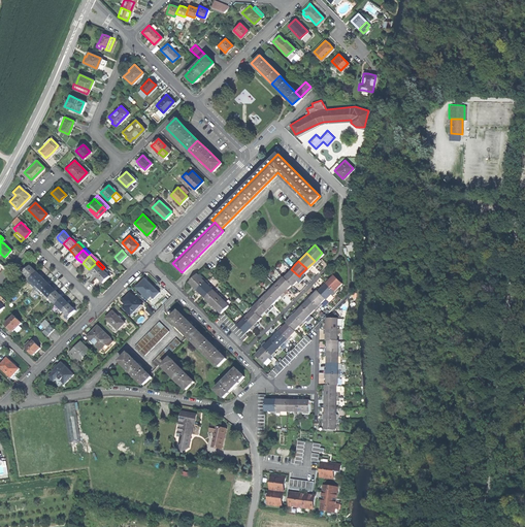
[(102,269),(96,263),(89,269),(92,272),(95,275),(102,269)]
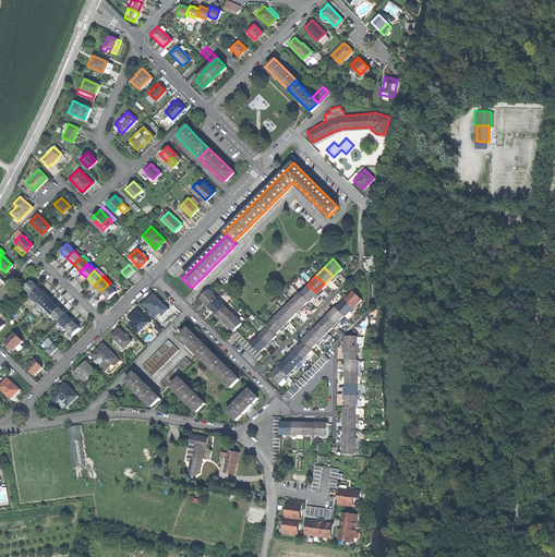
[(23,287),(31,294),(37,287),(34,283),(31,280),(23,287)]
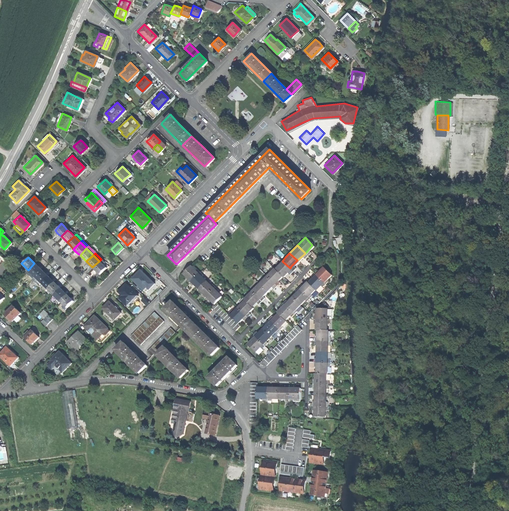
[(107,265),(101,259),(99,261),(105,267),(107,265)]
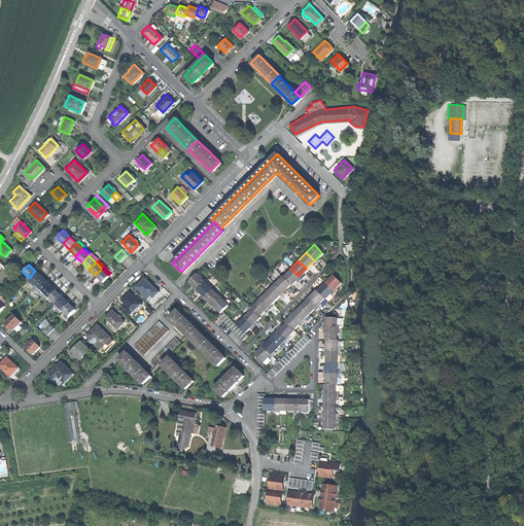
[(108,275),(102,269),(95,275),(98,278),(102,282),(108,275)]
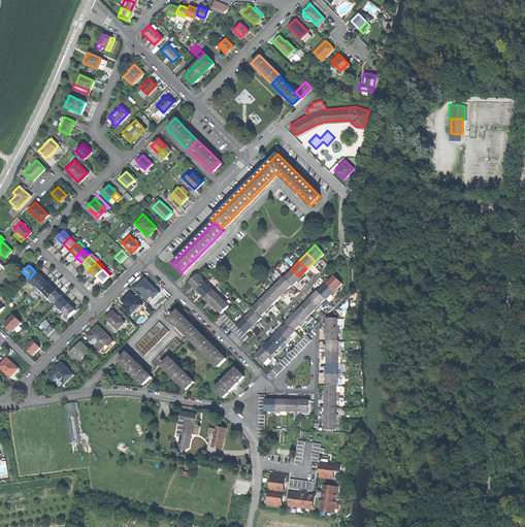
[(288,271),(283,276),(290,284),(291,285),(297,278),(299,276),(291,269),(288,271)]
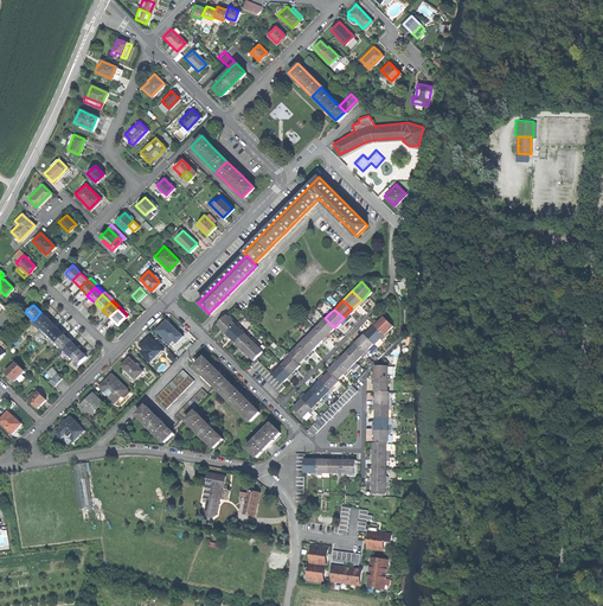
[(31,323),(33,320),(25,312),(23,314),(31,323)]
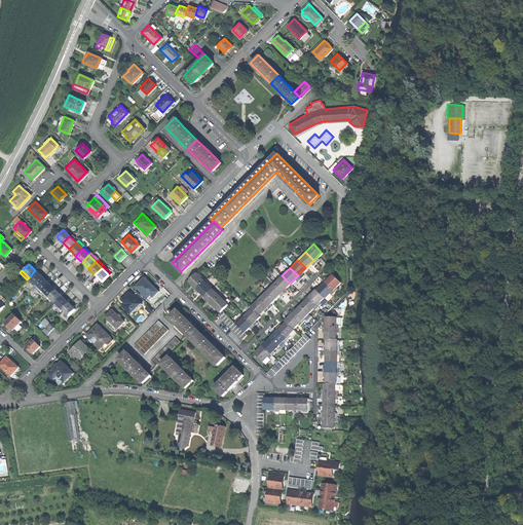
[(32,280),(35,284),(41,276),(38,273),(35,270),(29,277),(32,280)]
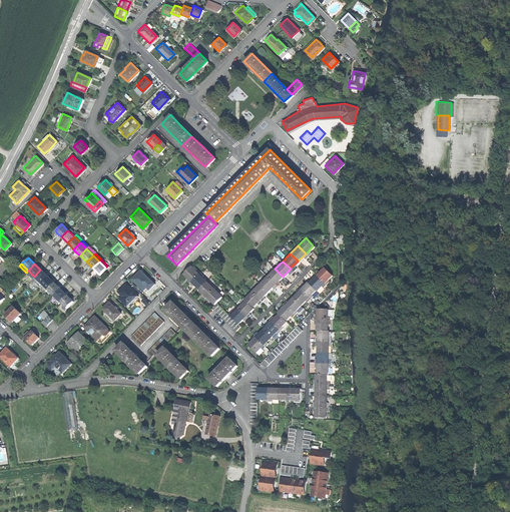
[(190,266),(182,274),(188,279),(190,282),(198,274),(195,271),(190,266)]
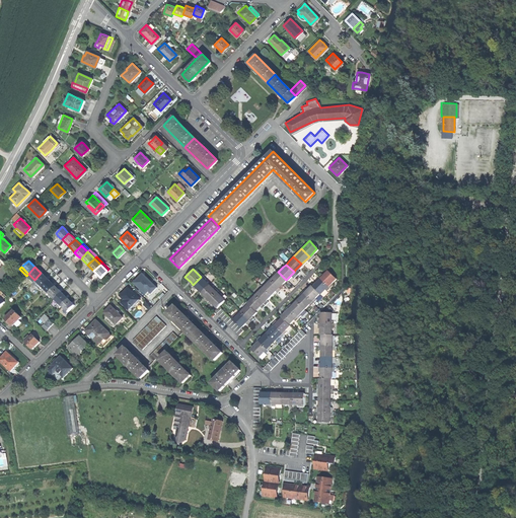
[(321,276),(319,278),(327,286),(330,283),(335,278),(326,270),(321,276)]
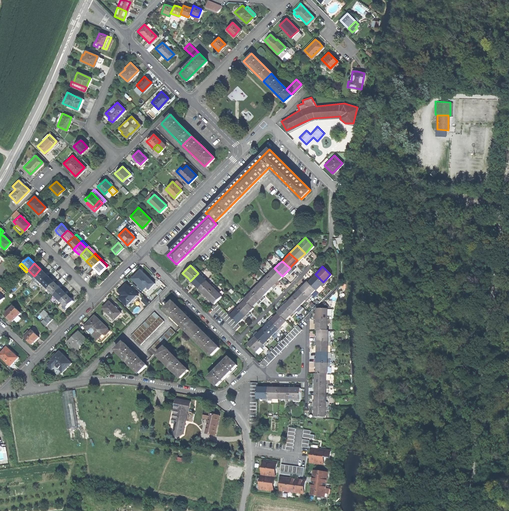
[(263,278),(258,283),(266,291),(272,285),(276,281),(281,275),(274,268),(273,267),(268,272),(263,278)]
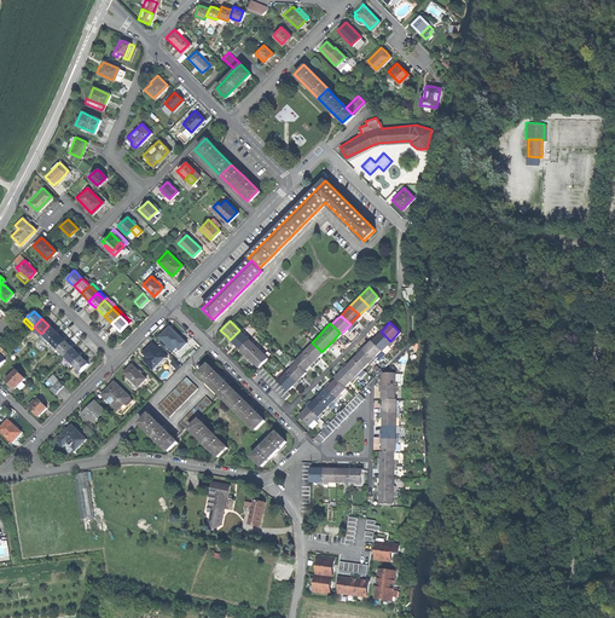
[(41,334),(48,341),(57,333),(52,329),(48,325),(41,334)]
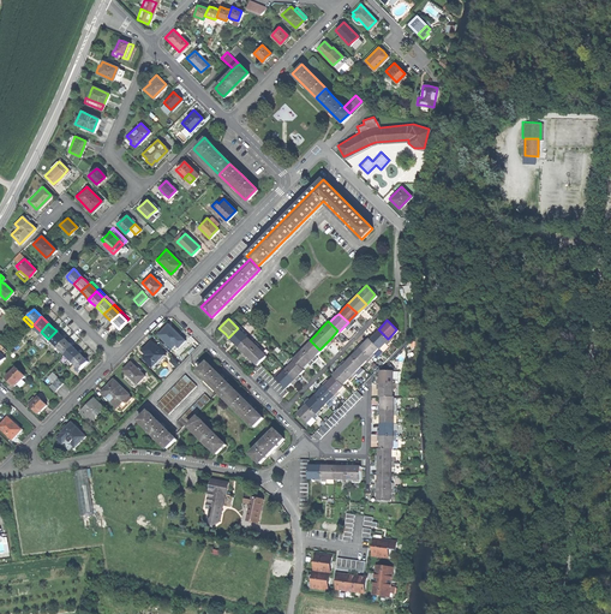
[(156,334),(171,347),(175,343),(181,337),(167,323),(161,329),(156,334)]
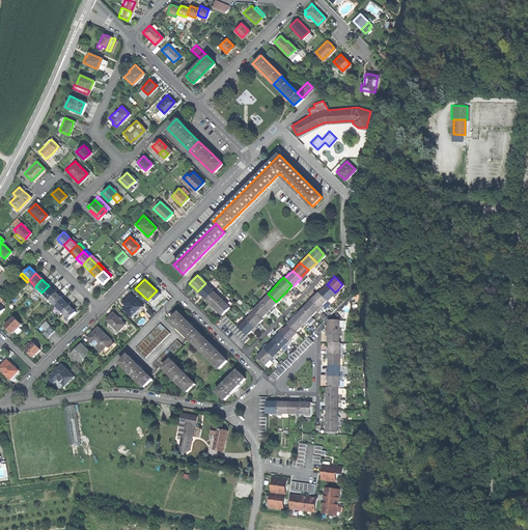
[(207,285),(205,283),(197,291),(199,293),(205,299),(213,290),(207,285)]
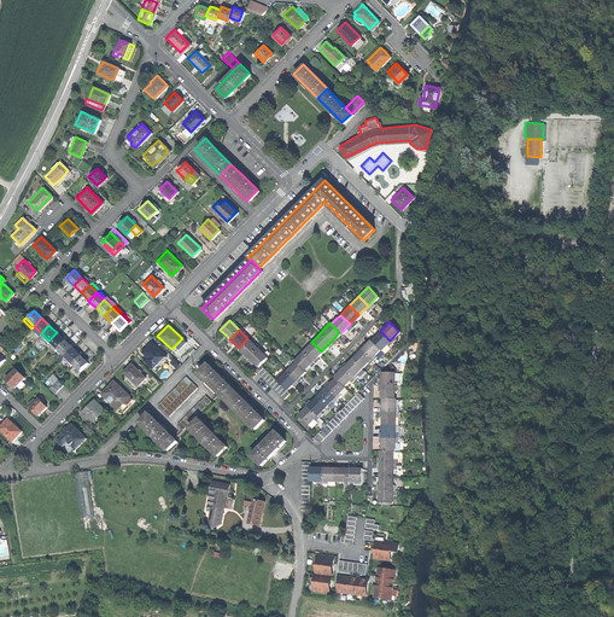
[(378,333),(370,341),(379,348),(380,349),(386,344),(390,341),(380,331),(378,333)]
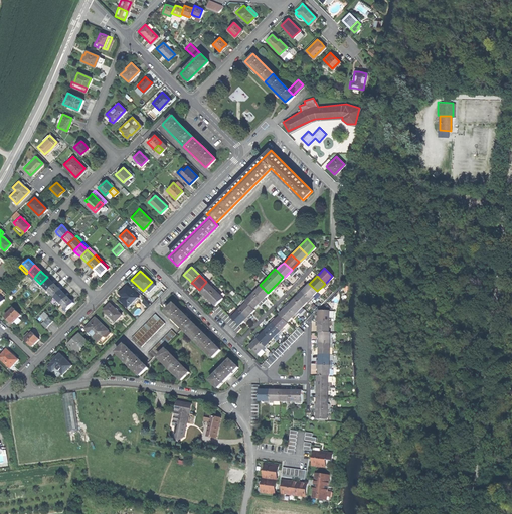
[(40,284),(46,290),(53,284),(50,281),(47,277),(40,284)]
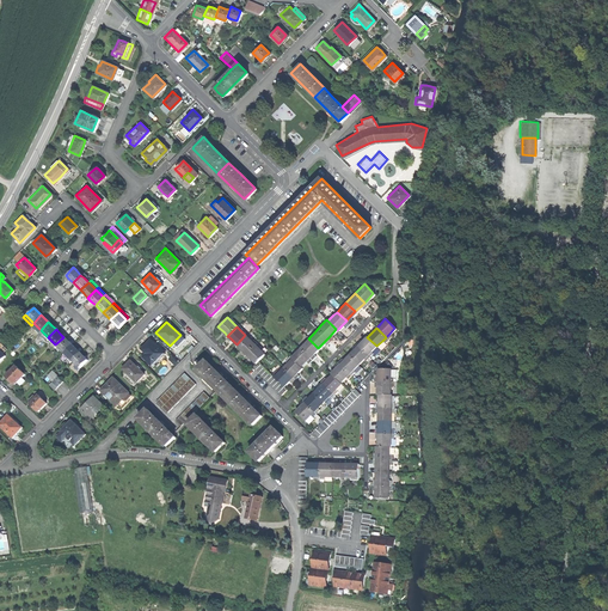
[(38,333),(45,340),(48,337),(41,330),(38,333)]
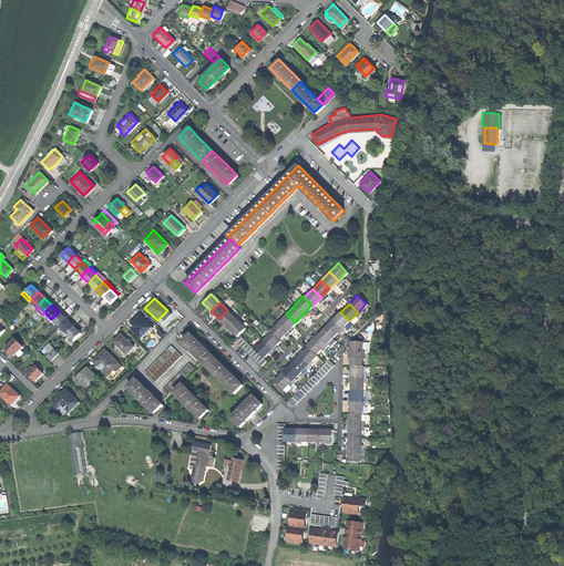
[(233,316),(227,310),(219,319),(225,326),(227,328),(236,319),(233,316)]
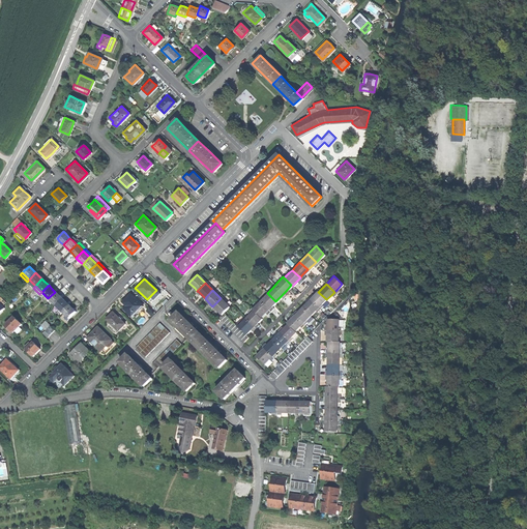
[(312,296),(310,298),(318,306),(320,303),(325,298),(318,292),(317,291),(312,296)]
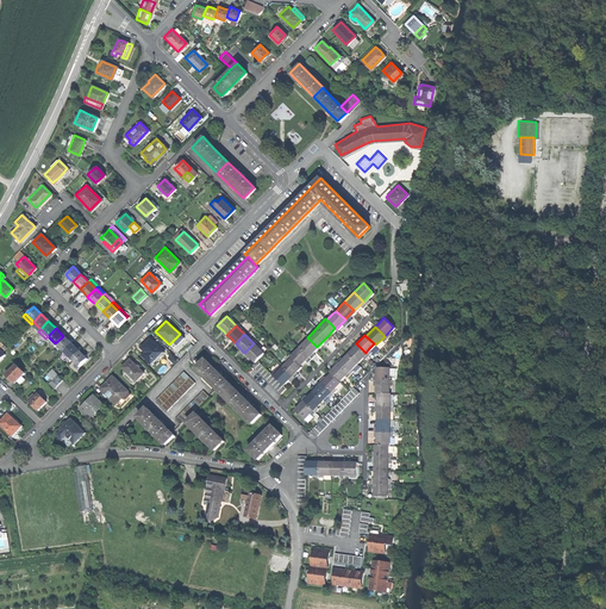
[(45,339),(52,346),(55,343),(48,336),(45,339)]
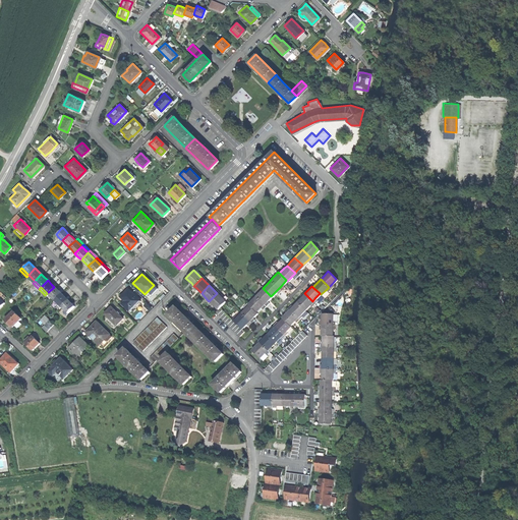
[(47,293),(53,300),(60,293),(57,290),(54,287),(47,293)]
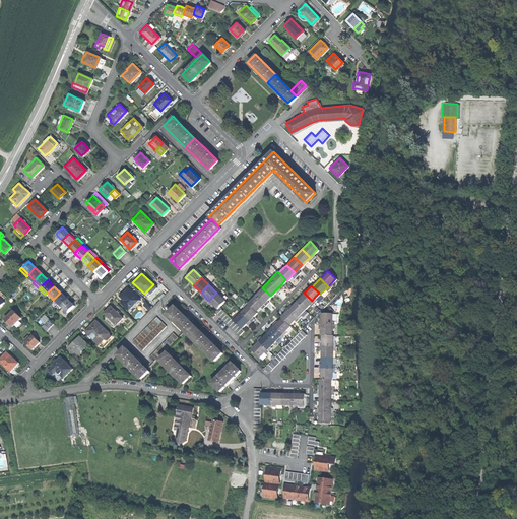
[(120,303),(128,310),(130,308),(131,310),(133,308),(131,307),(139,300),(127,287),(123,293),(119,296),(123,300),(120,303)]
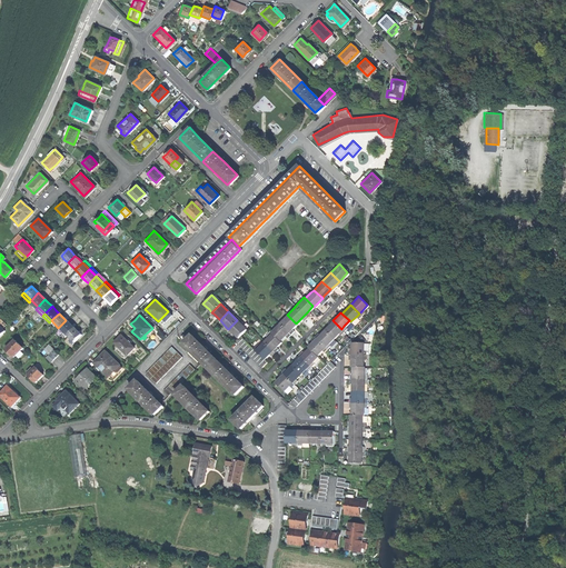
[(281,320),(279,324),(288,331),(290,329),(296,324),(287,315),(281,320)]
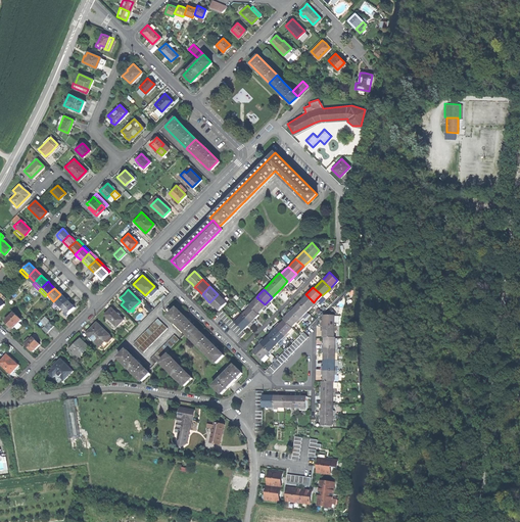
[(45,296),(52,302),(53,301),(47,294),(45,296)]
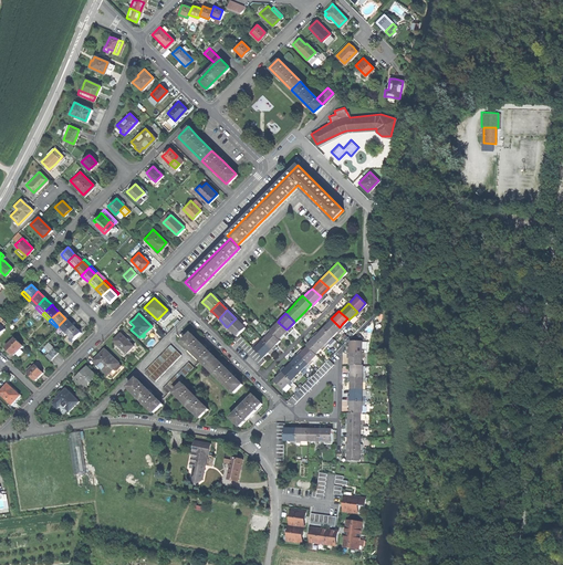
[(58,326),(65,333),(73,326),(69,322),(65,318),(58,326)]
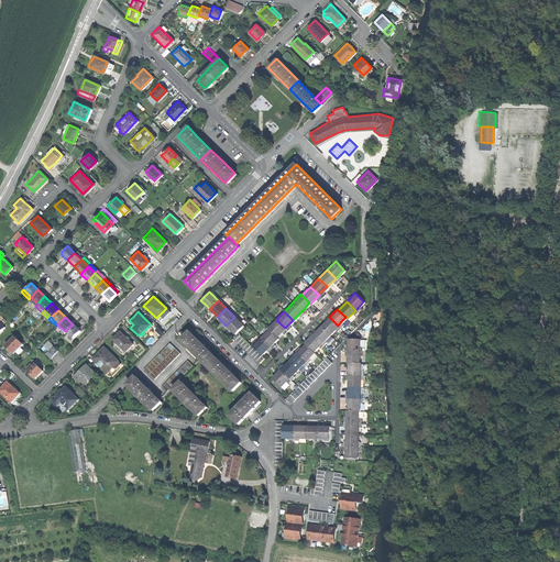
[(238,319),(234,317),(226,326),(228,328),(234,333),(237,331),(243,324),(238,319)]
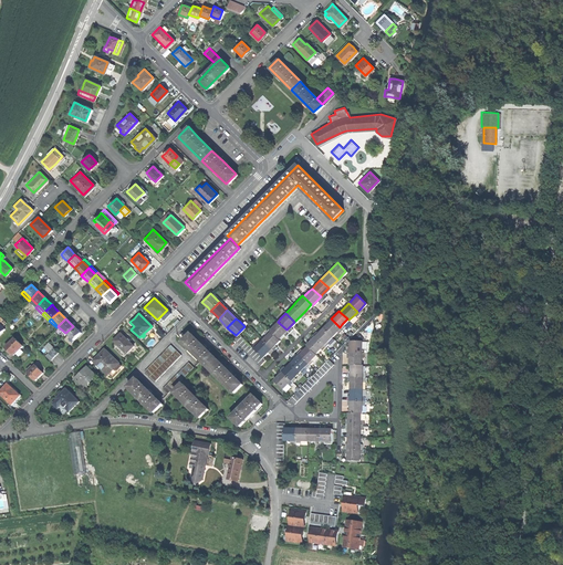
[(329,322),(322,327),(331,336),(336,331),(340,327),(331,318),(329,322)]
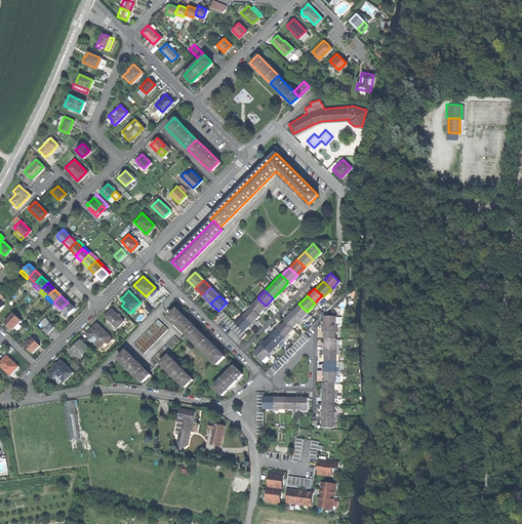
[(249,306),(250,307),(257,314),(264,308),(266,306),(257,298),(254,300),(249,306)]
